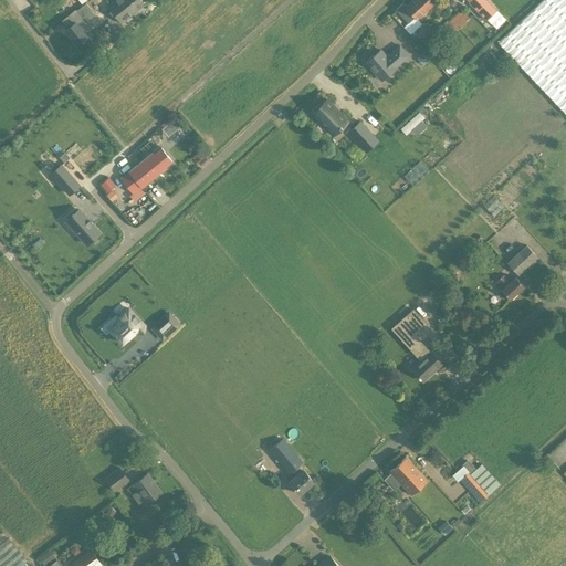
[(114,0),(107,6),(114,14),(132,0),(114,0)]
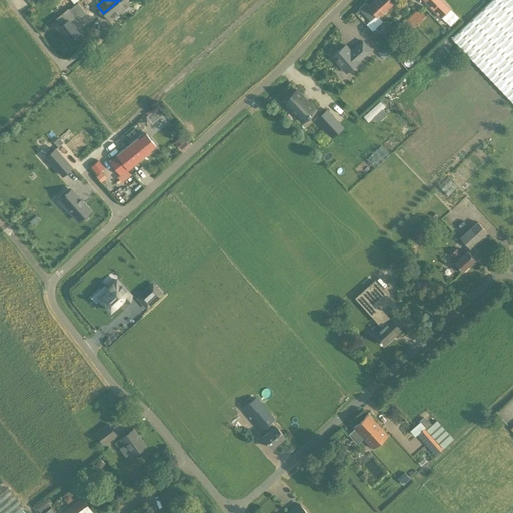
[(134,0),(119,0),(103,13),(109,21),(130,4),(134,0)]
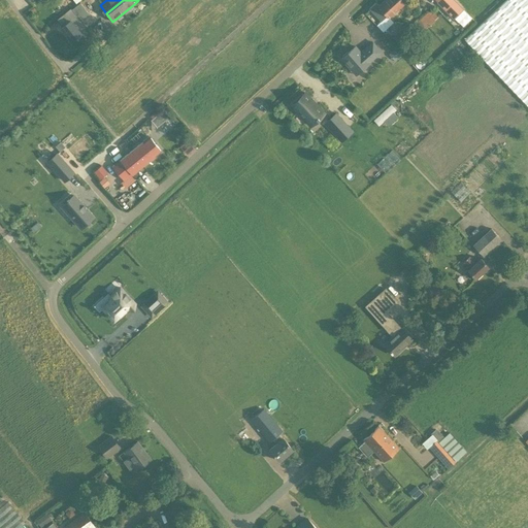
[(381,22),(387,15),(389,18),(406,1),(405,0),(384,0),(377,6),(375,2),(369,9),(381,22)]
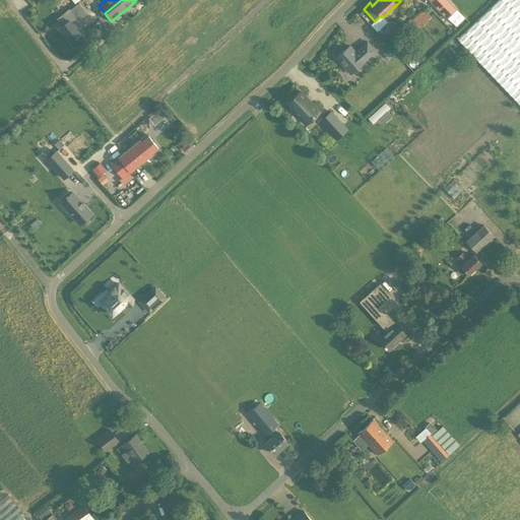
[(456,9),(446,0),(433,0),(431,3),(446,18),(456,9)]
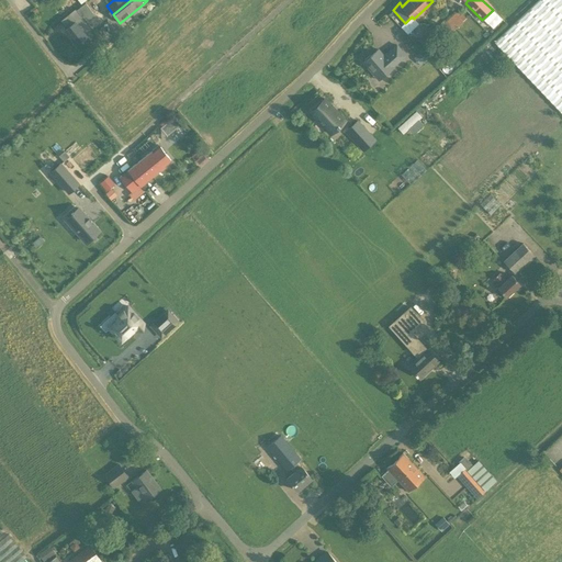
[(561,0),(538,0),(494,42),(561,113),(561,0)]
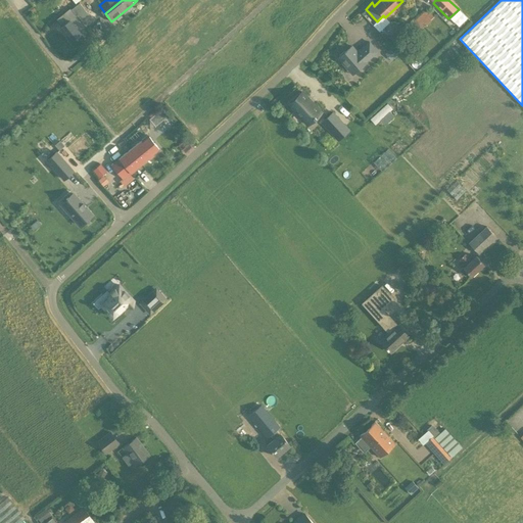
[(69,20),(60,28),(70,41),(80,34),(79,32),(85,27),(80,20),(88,14),(79,3),(70,10),(75,15),(69,19),(69,20)]
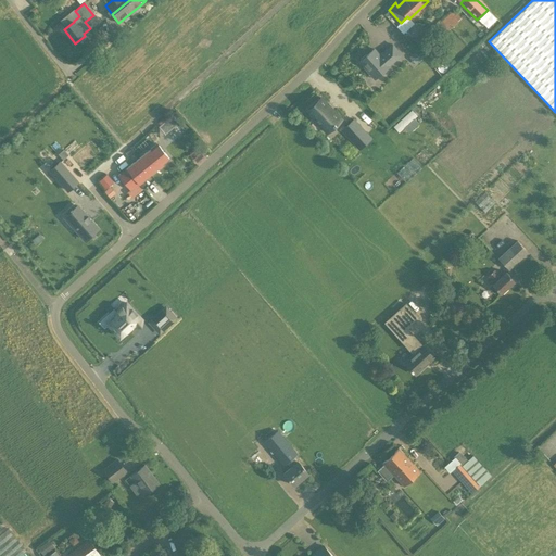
[(434,26),(442,35),(457,21),(450,12),(434,26)]
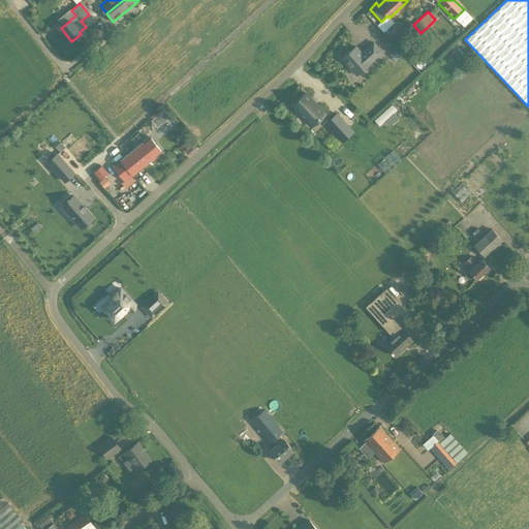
[(370,61),(382,51),(374,41),(362,51),(356,44),(342,57),(350,66),(352,64),(359,71),(371,62),(370,61)]
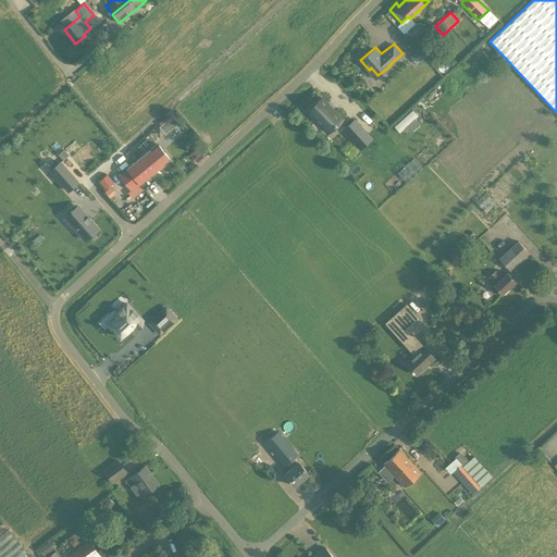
[(341,118),(323,97),(308,110),(329,133),(337,124),(335,122),(341,118)]
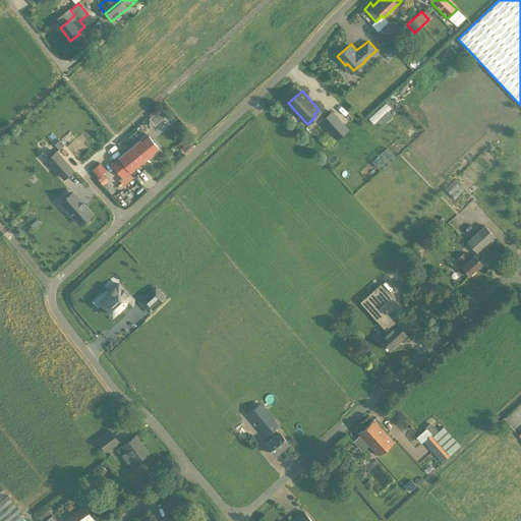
[(388,102),(369,118),(374,123),(393,108),(388,102)]
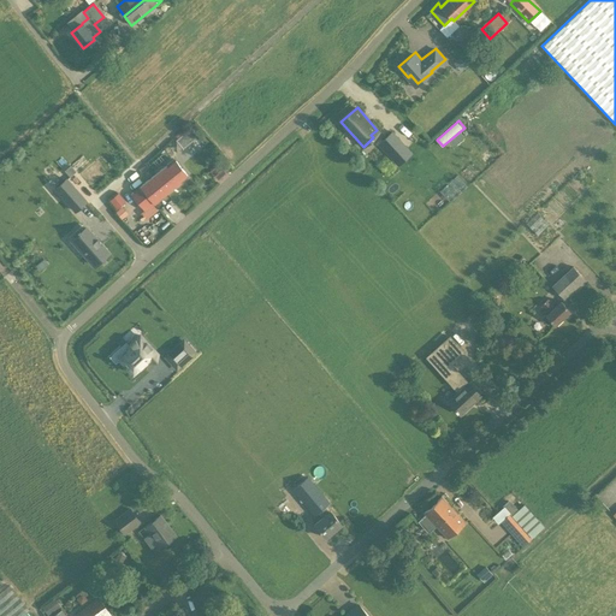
[(185,149),(201,135),(193,126),(177,141),(185,149)]
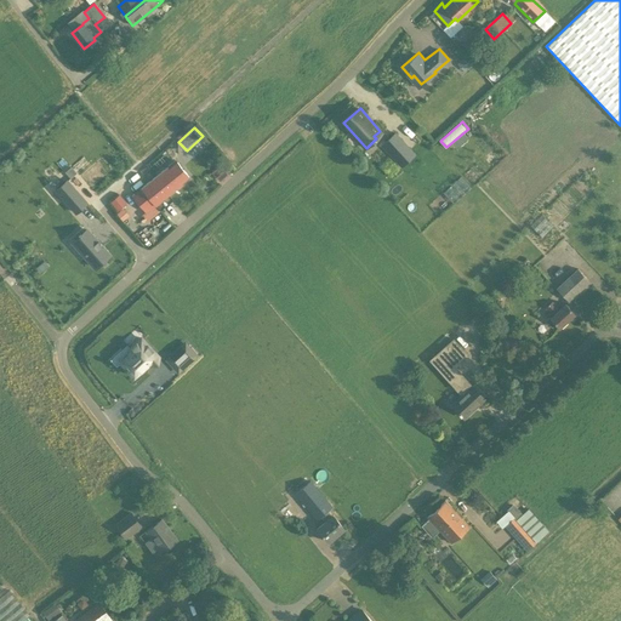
[(396,132),(381,146),(402,169),(416,155),(396,132)]
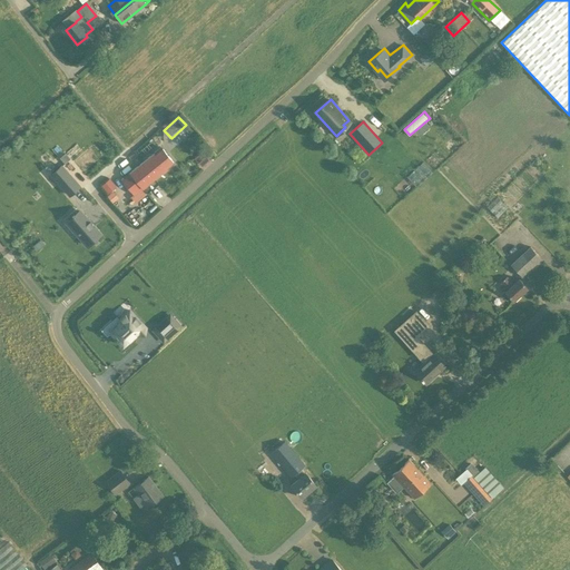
[(161,148),(141,164),(155,179),(174,164),(161,148)]
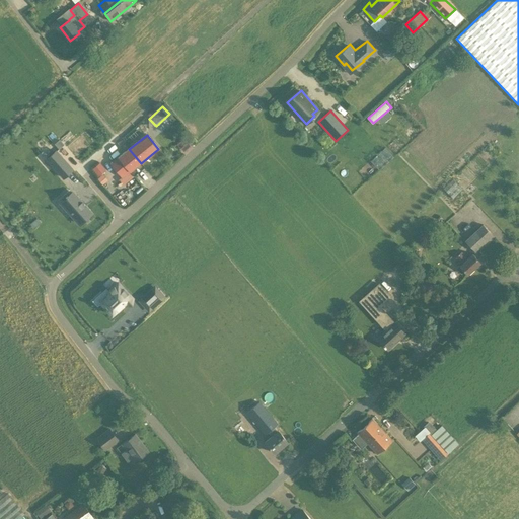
[(187,136),(177,143),(186,152),(194,145),(187,136)]
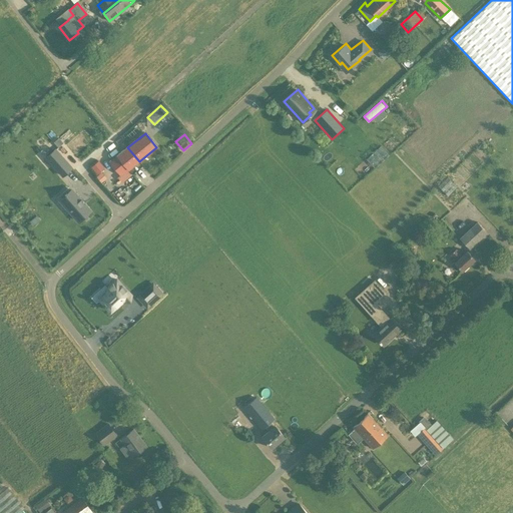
[(139,161),(127,147),(110,161),(121,175),(139,161)]
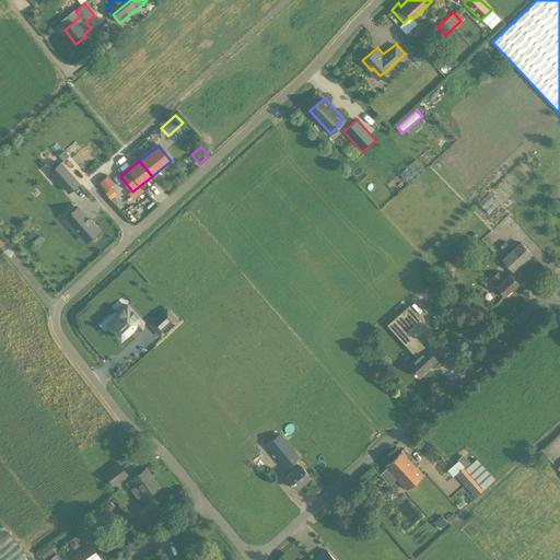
[(78,183),(60,163),(50,172),(68,191),(78,183)]
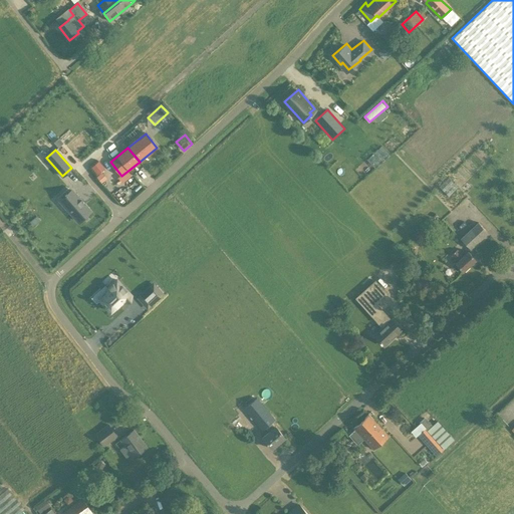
[(92,166),(101,182),(107,178),(102,171),(106,169),(101,161),(92,166)]
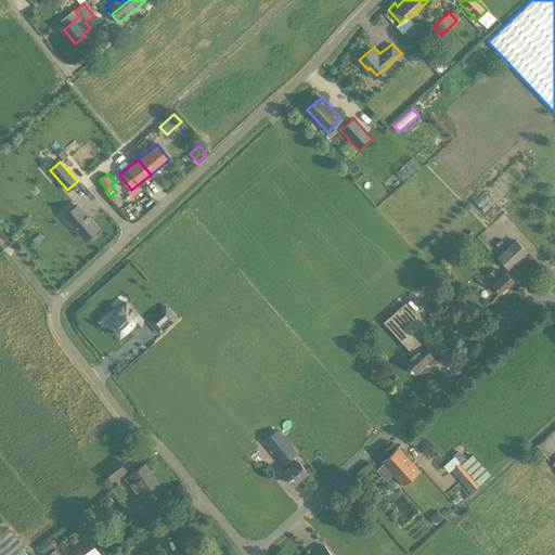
[(477,202),(487,210),(494,202),(485,193),(477,202)]
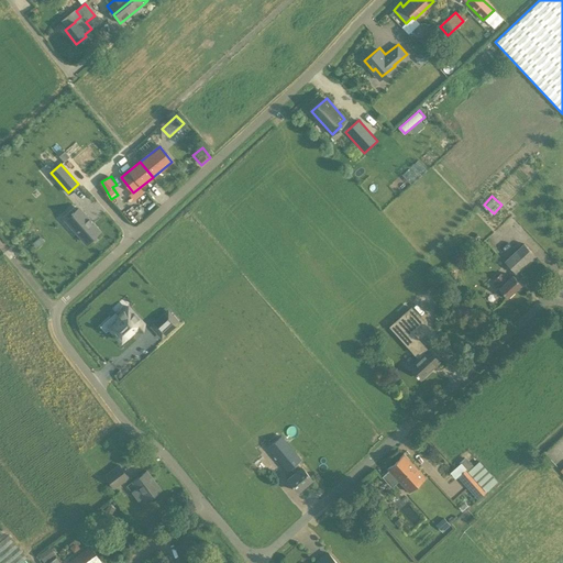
[(62,219),(81,241),(94,230),(88,223),(89,222),(85,217),(84,218),(75,208),(62,219)]
